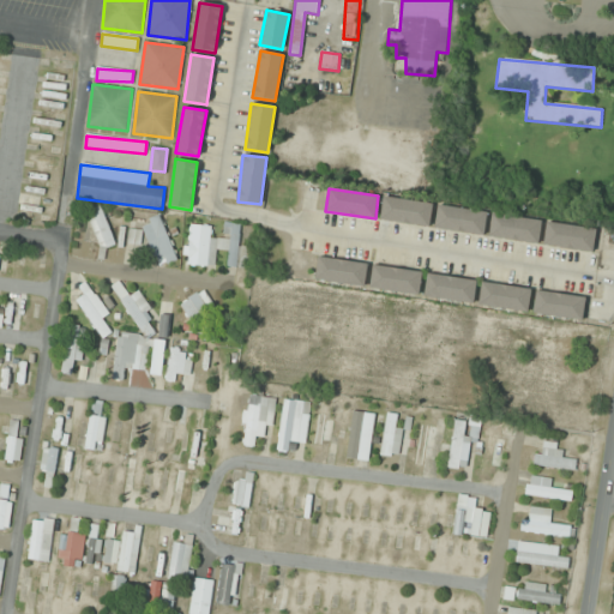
[(379,218),(428,228),(433,205),(384,196),(379,218)]
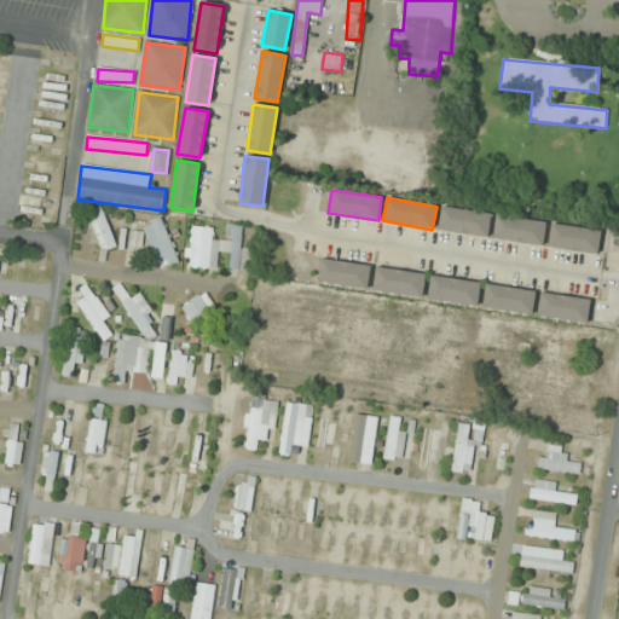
[(105,253),(119,246),(98,207),(84,215),(105,253)]
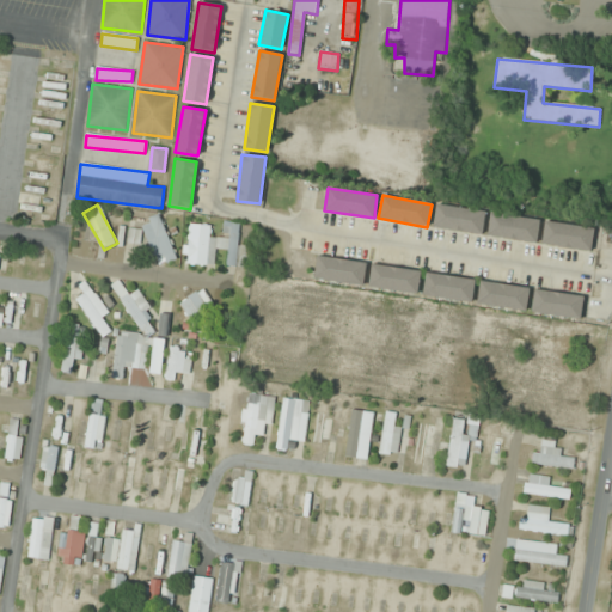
[(483,234),(485,210),(436,204),(434,228),(483,234)]
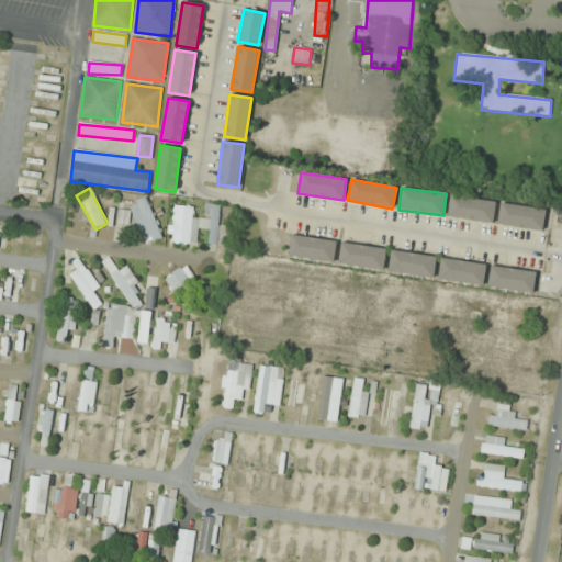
[(496,201),(450,197),(448,217),(494,223),(496,201)]
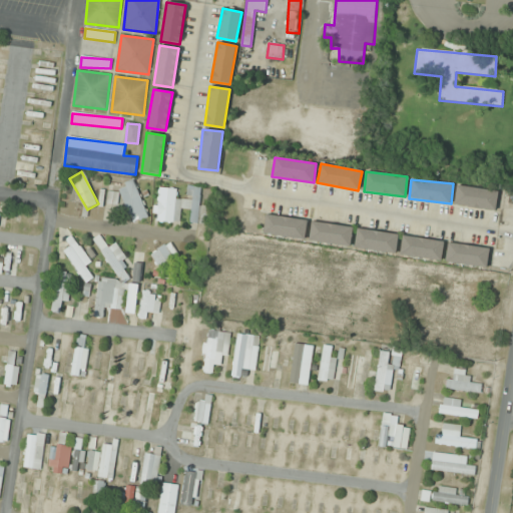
[(119,186),(130,222),(146,216),(135,181),(119,186)]
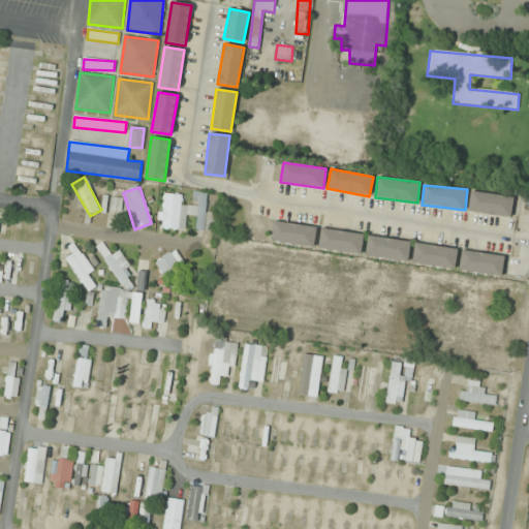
[(512,197),(471,191),(468,212),(509,218),(512,197)]
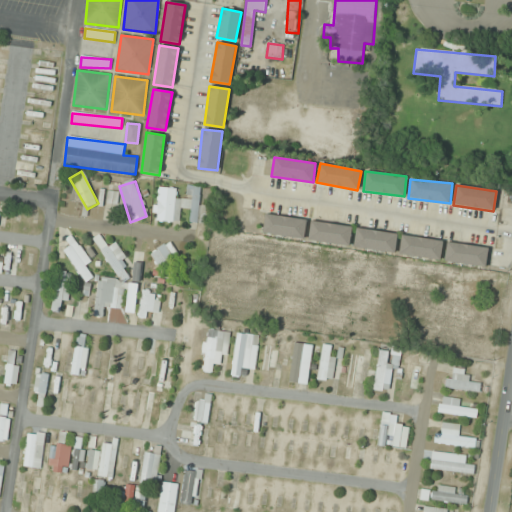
[(156,221),(179,223),(180,208),(192,209),(190,222),(196,222),(198,198),(192,197),(192,201),(177,199),(178,189),(159,187),(156,221)]
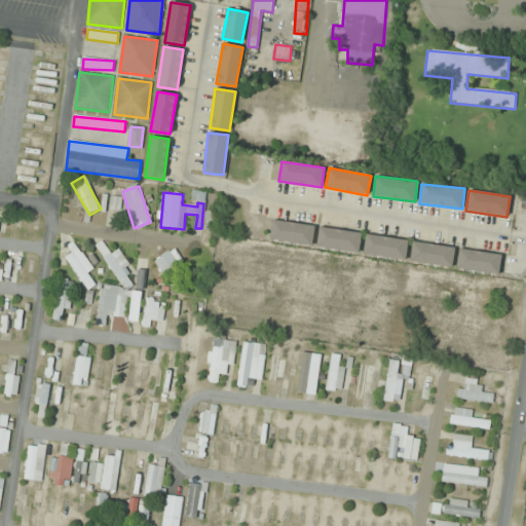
[(314,226),(272,220),(269,239),(311,246),(314,226)]
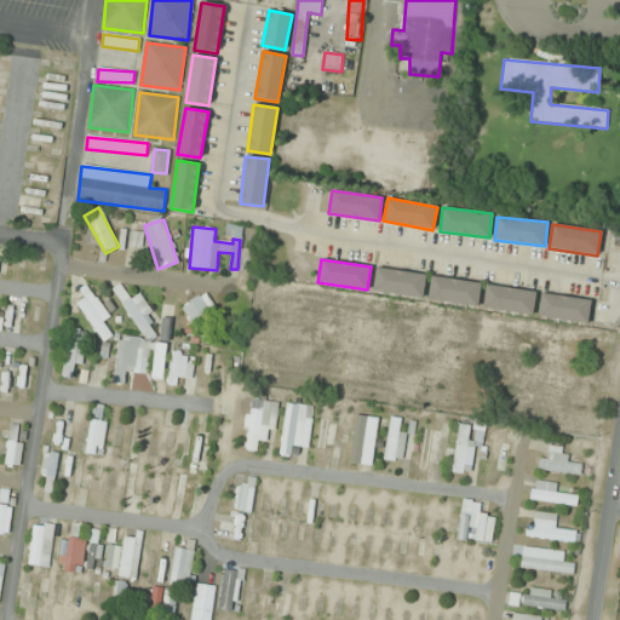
[(426,275),(377,268),(373,292),(423,298),(426,275)]
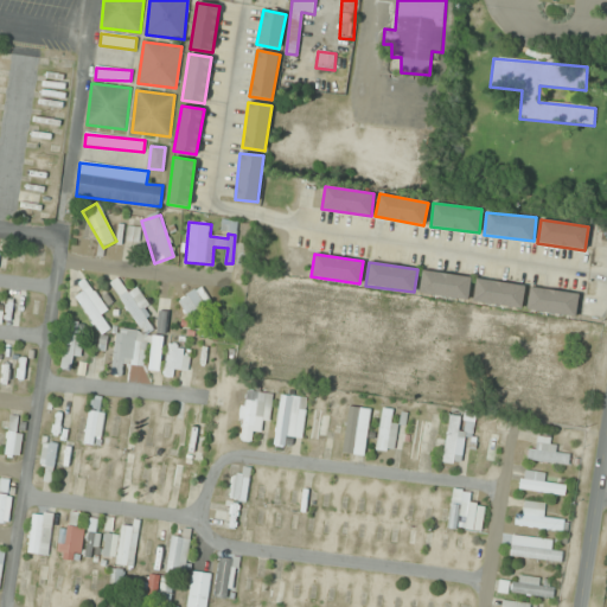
[(420,294),(468,300),(471,278),(422,272),(420,294)]
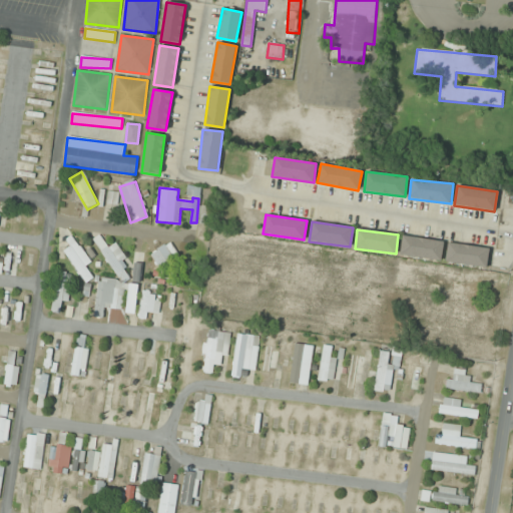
[(117,280),(98,279),(95,318),(103,318),(103,309),(121,310),(123,283),(130,279),(125,270),(126,261),(116,242),(107,247),(101,237),(99,236),(94,239),(117,280)]
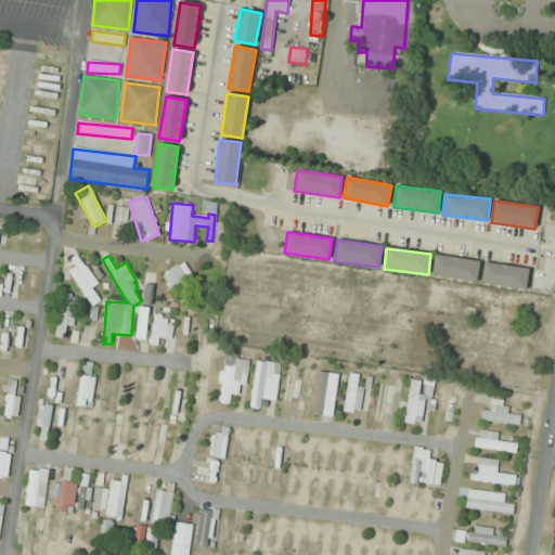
[(433,276),(477,282),(480,261),(436,256),(433,276)]
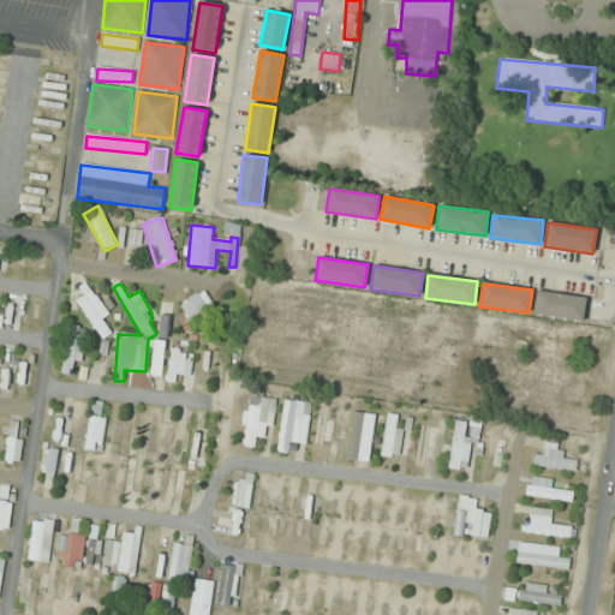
[(586,298),(537,291),(535,315),(583,321),(586,298)]
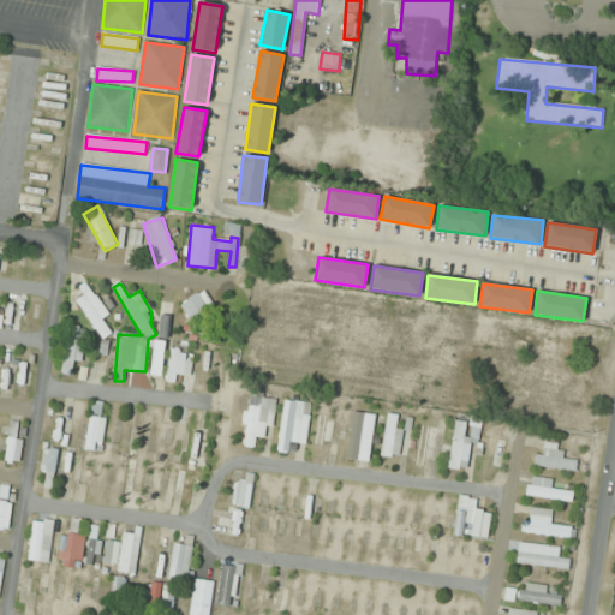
[(204,299),(199,293),(180,304),(199,335),(222,322),(208,297),(204,299)]
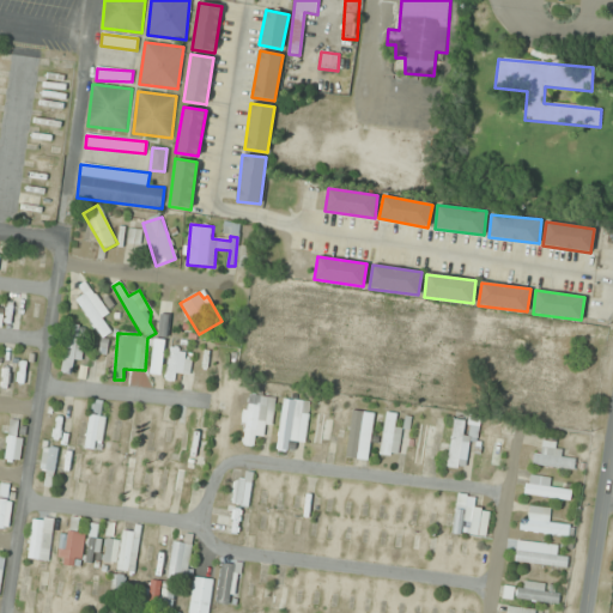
[(8,323),(23,323),(20,298),(7,298),(8,323)]
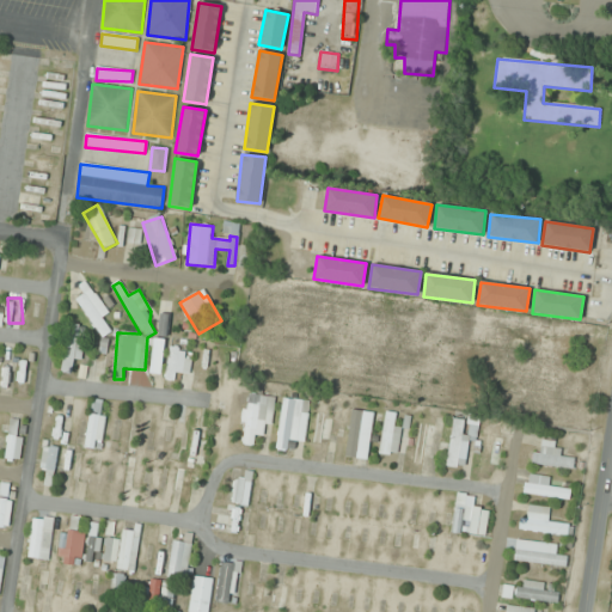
[(84,325),(65,325),(65,373),(73,373),(73,360),(84,360),(84,325)]
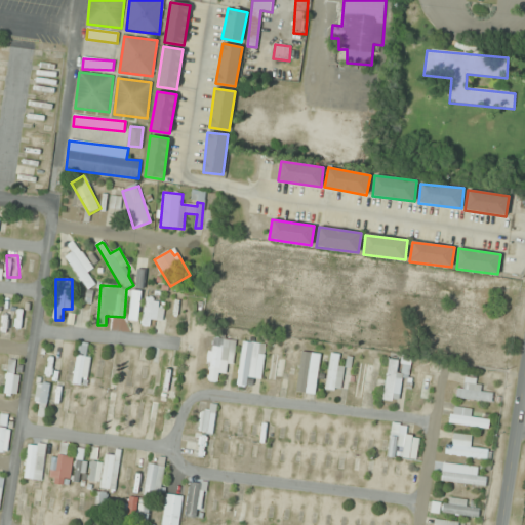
[(142,291),(132,290),(128,321),(138,322),(142,291)]
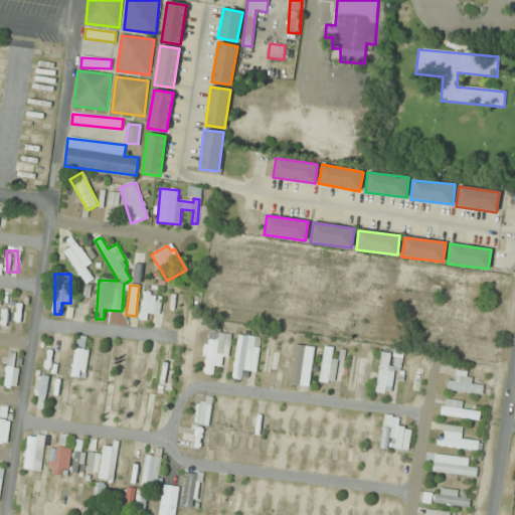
[(162,296),(142,294),(140,316),(159,318),(162,296)]
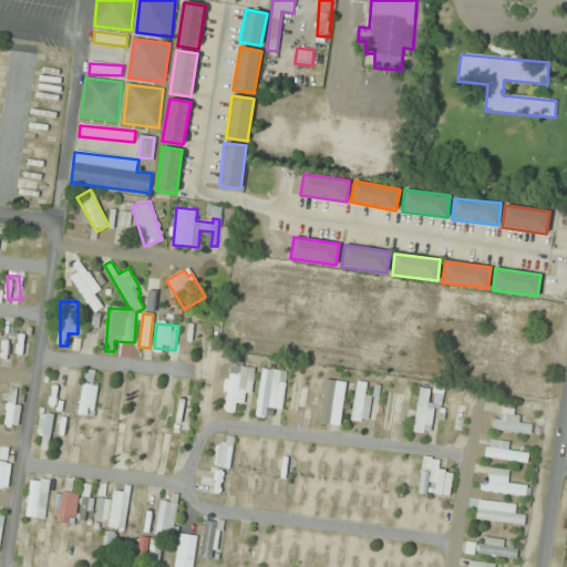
[(236,412),(237,403),(250,404),(254,368),(227,366),(223,411),(236,412)]
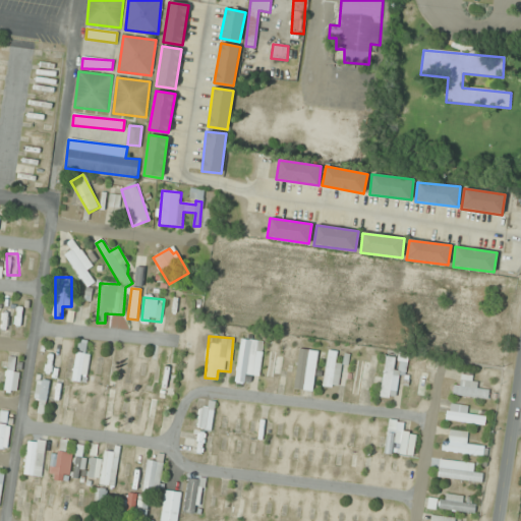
[(241,339),(235,382),(245,383),(246,374),(259,377),(264,342),(241,339)]
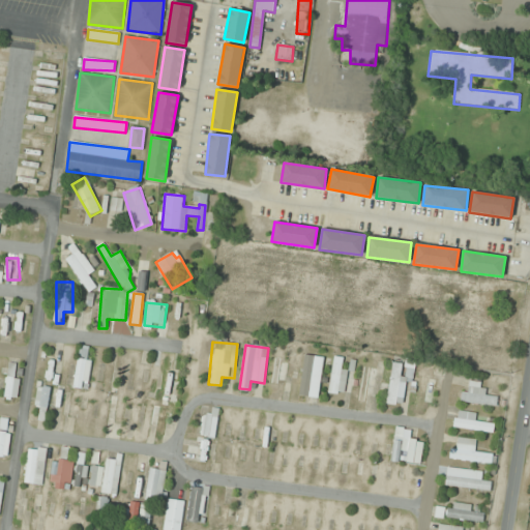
[(90,359),(86,359),(87,348),(78,348),(76,389),(89,389),(90,359)]
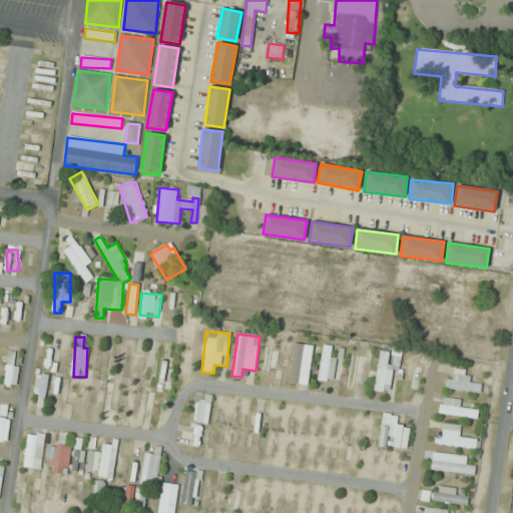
[(289,383),(307,386),(314,346),(296,344),(289,383)]
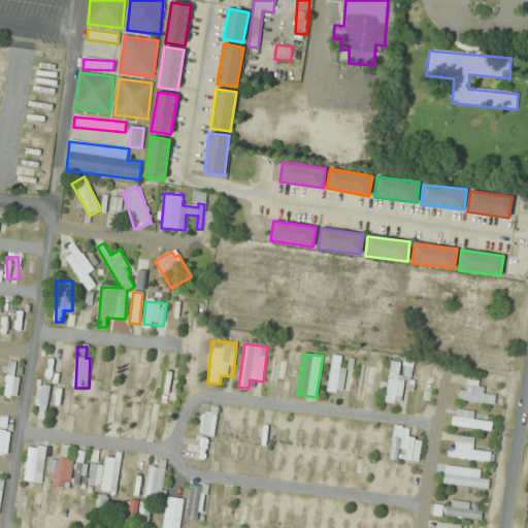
[(284,387),(284,355),(270,355),(270,387),(284,387)]
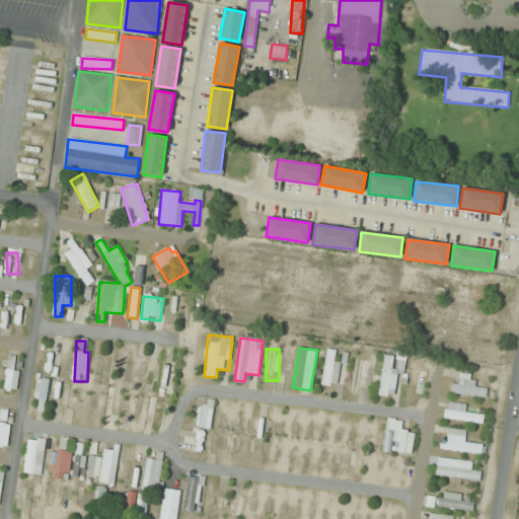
[(322,386),(335,387),(339,351),(325,350),(322,386)]
